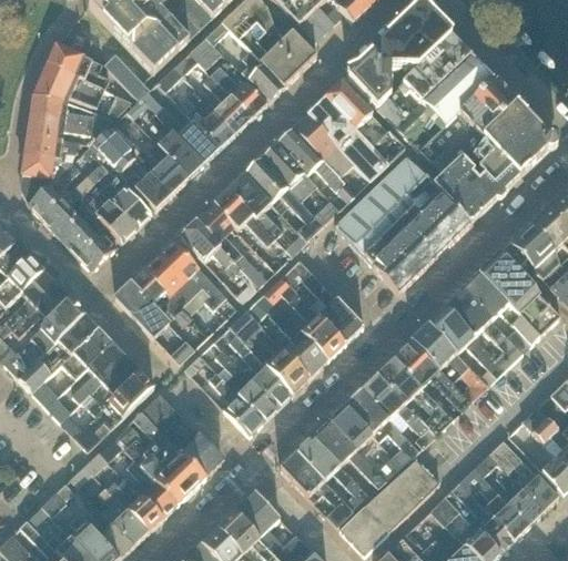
[(93,0),(90,3),(89,3),(154,72),(190,38),(153,0),(93,0)]
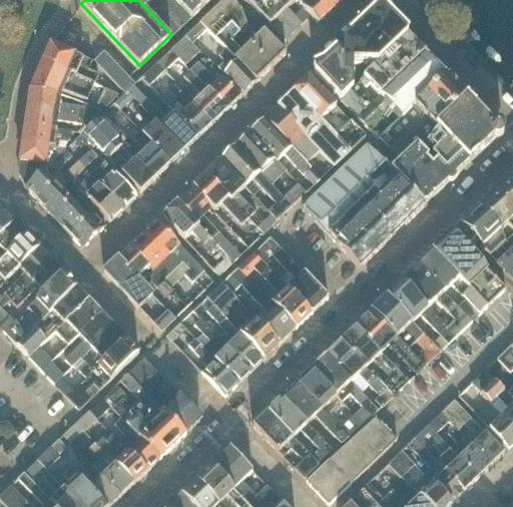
[(138,0),(171,34),(191,15),(207,0),(138,0)]
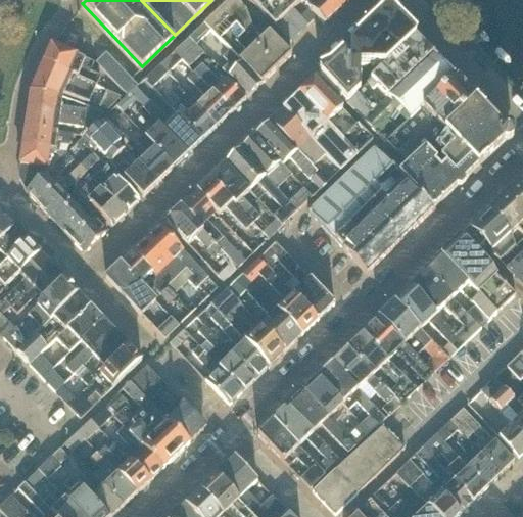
[(252,22),(245,4),(241,0),(225,0),(204,19),(210,27),(230,47),(263,80),(277,66),(254,43),(246,51),(235,39),(244,30),(252,22)]
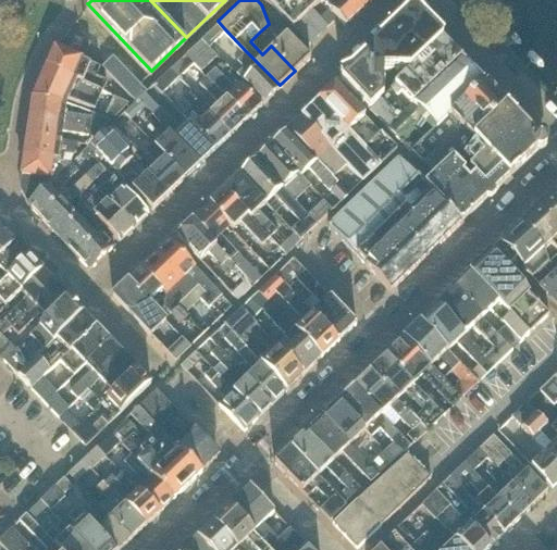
[(319,0),(271,0),(293,24),(294,23),(319,0)]
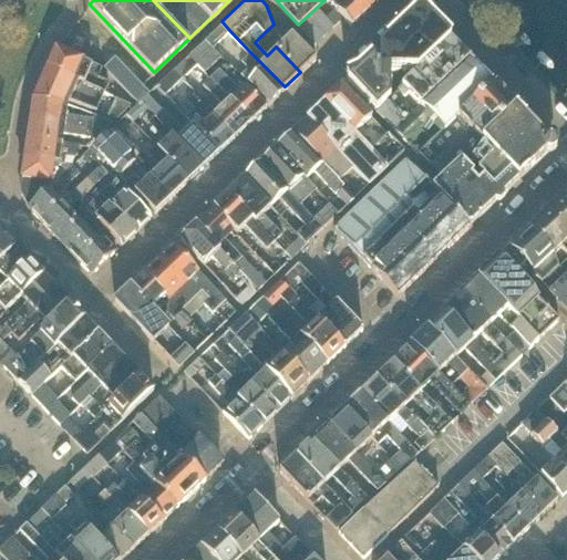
[(331,0),(352,22),(353,21),(375,0),(331,0)]
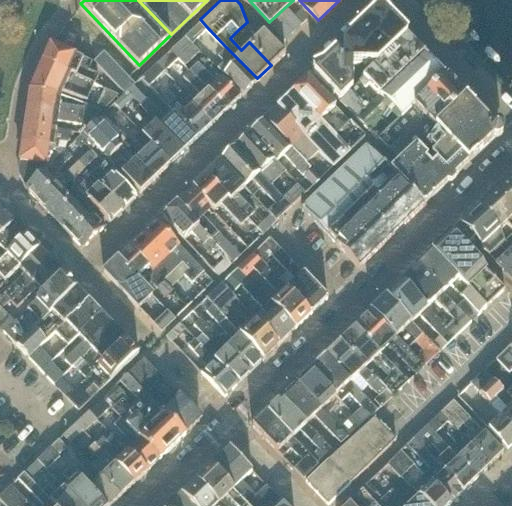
[(285,37),(302,20),(288,5),(270,21),(285,37)]
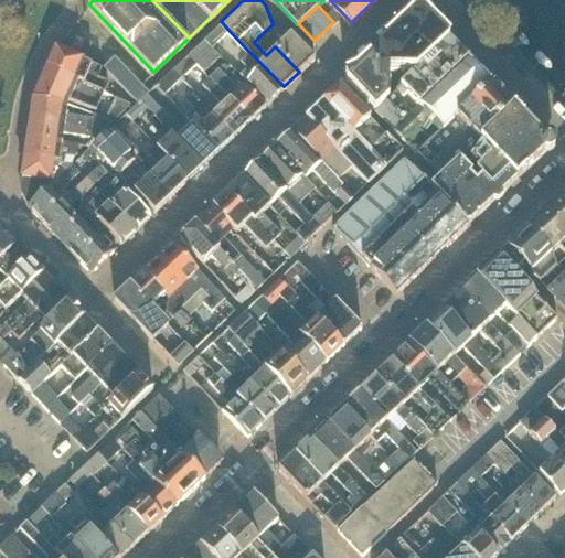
[(349,74),(347,75),(361,89),(435,21),(420,6),(383,41),(390,47),(390,52),(373,52),(372,51),(356,65),(358,66),(349,74)]
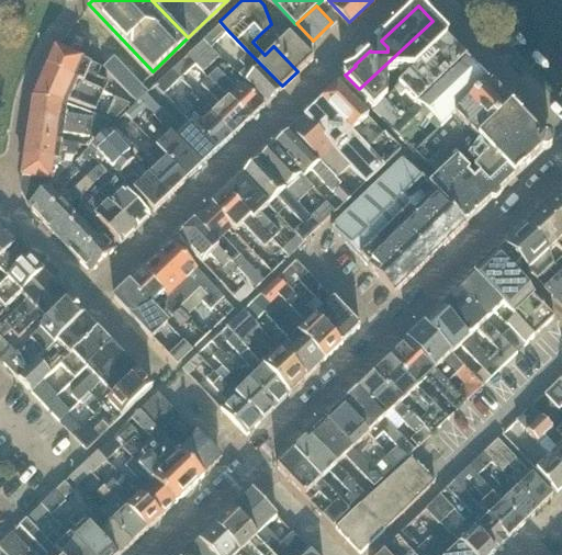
[(210,43),(226,29),(220,21),(203,36),(210,43)]
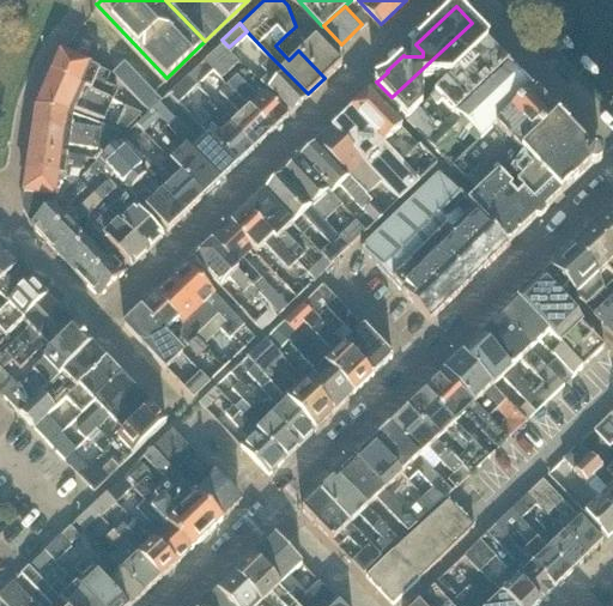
[(343,60),(333,52),(305,23),(298,30),(308,41),(298,50),(325,78),(343,60)]
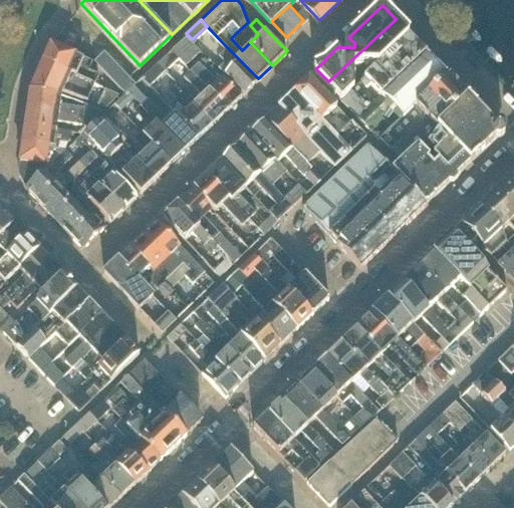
[(409,33),(396,19),(328,81),(342,95),(353,85),(353,60),(379,61),(409,33)]
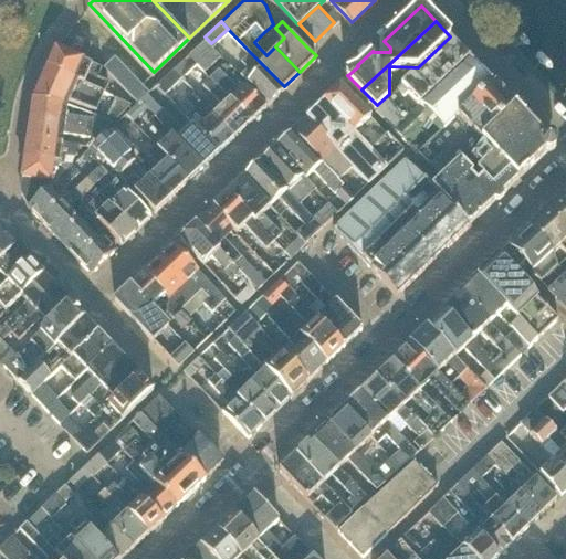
[(92,40),(77,33),(72,48),(86,53),(92,40)]
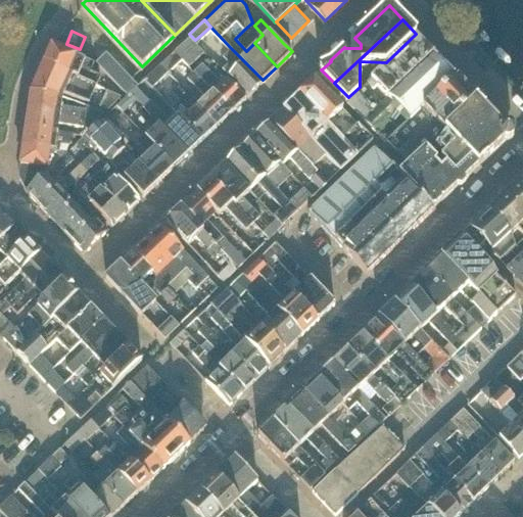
[(203,50),(195,40),(189,34),(175,48),(182,55),(189,63),(203,50)]
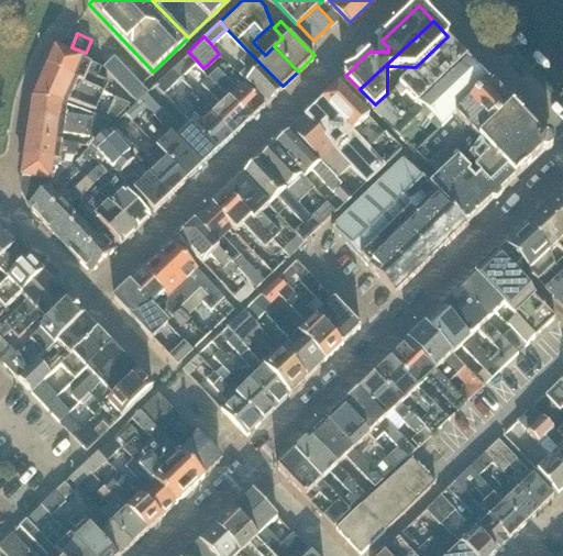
[(393,125),(403,115),(466,55),(448,36),(416,67),(374,107),(393,125)]
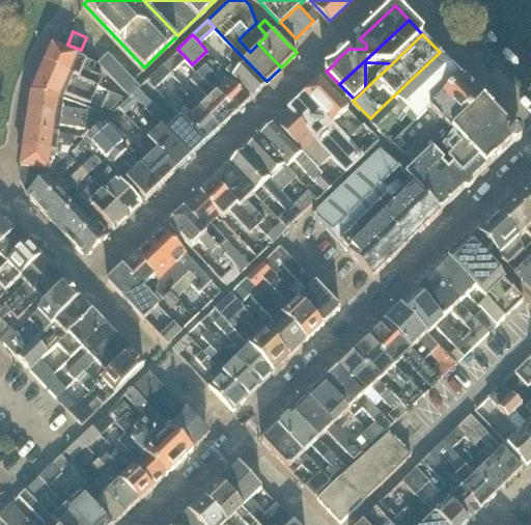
[(92,71),(95,61),(53,43),(45,60),(96,83),(99,83),(103,75),(92,71)]
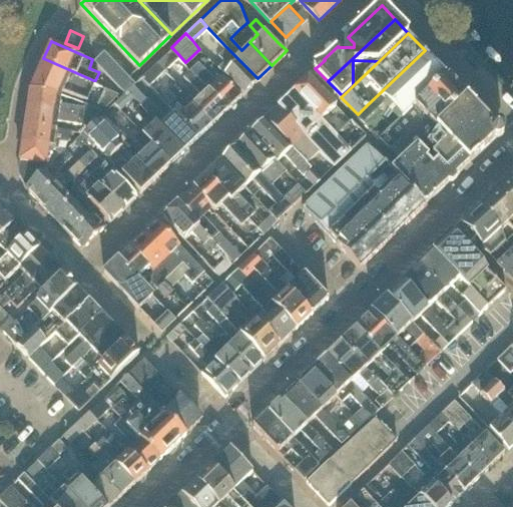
[(244,91),(258,78),(225,46),(218,52),(231,65),(225,71),(244,91)]
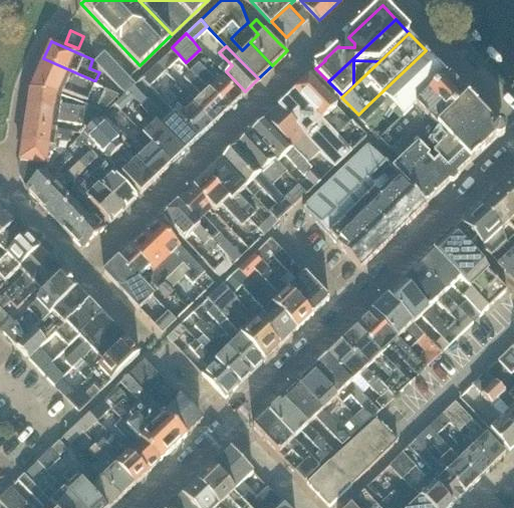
[(166,67),(179,54),(172,47),(158,59),(166,67)]
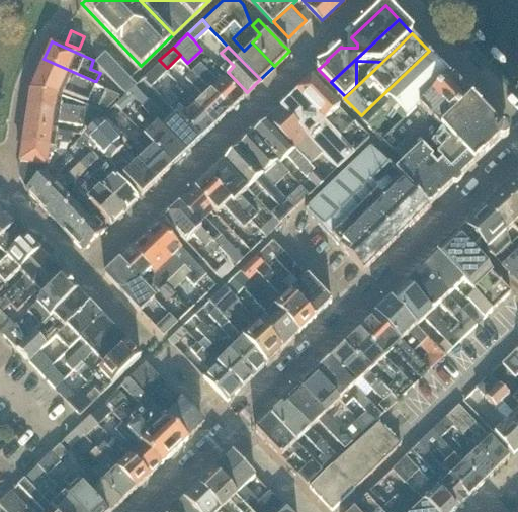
[(106,50),(96,60),(126,91),(128,89),(137,81),(106,50)]
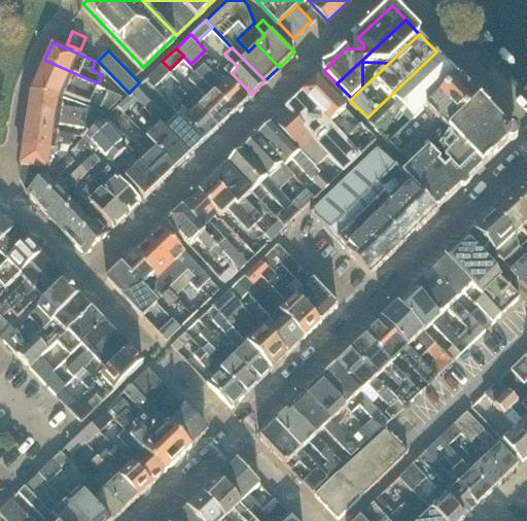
[(389,140),(402,128),(406,125),(432,99),(458,74),(436,51),(391,95),(377,108),(367,117),(377,127),(389,140)]
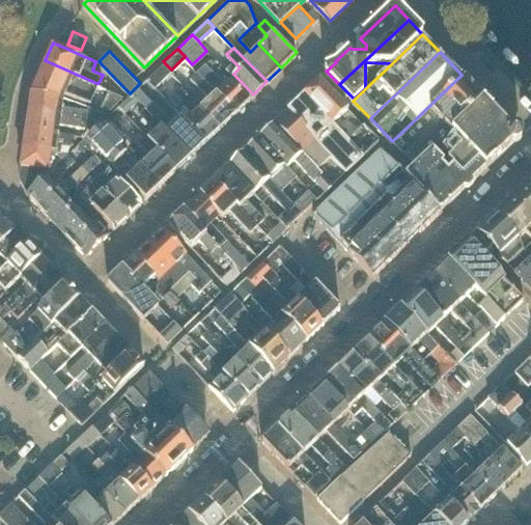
[(89,101),(93,91),(96,83),(45,60),(36,80),(33,87),(34,88),(33,90),(64,95),(65,92),(89,101)]
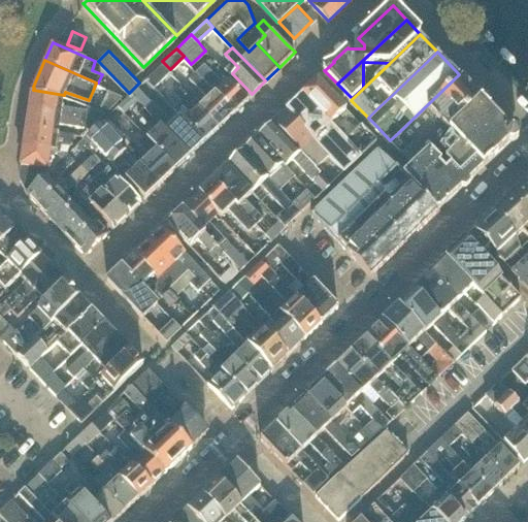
[(154,85),(170,69),(162,61),(146,76),(153,84),(154,85)]
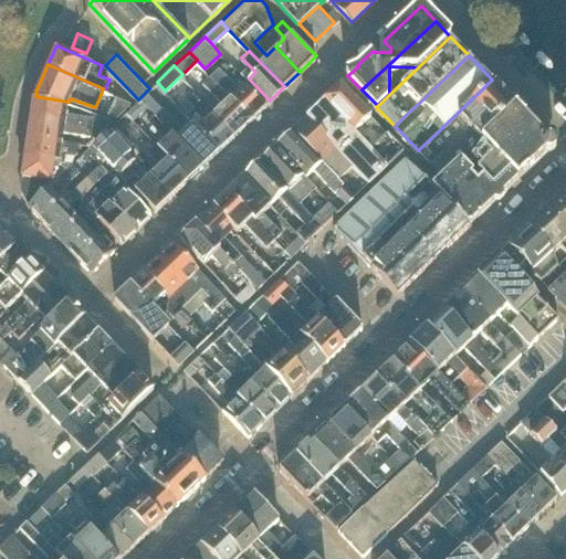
[(245,81),(239,86),(220,65),(210,74),(251,117),(266,103),(245,81)]
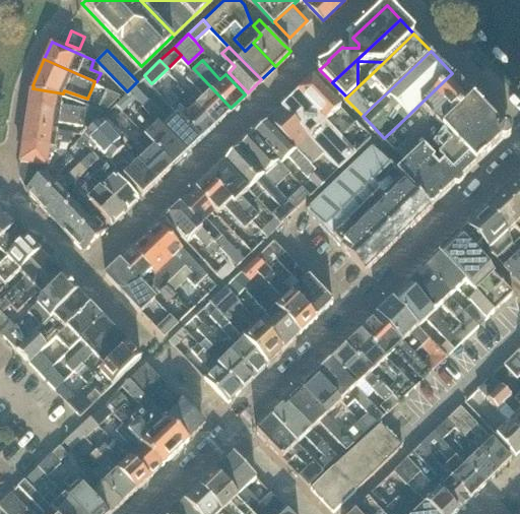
[(217,121),(231,108),(193,68),(187,74),(205,93),(198,100),(217,121)]
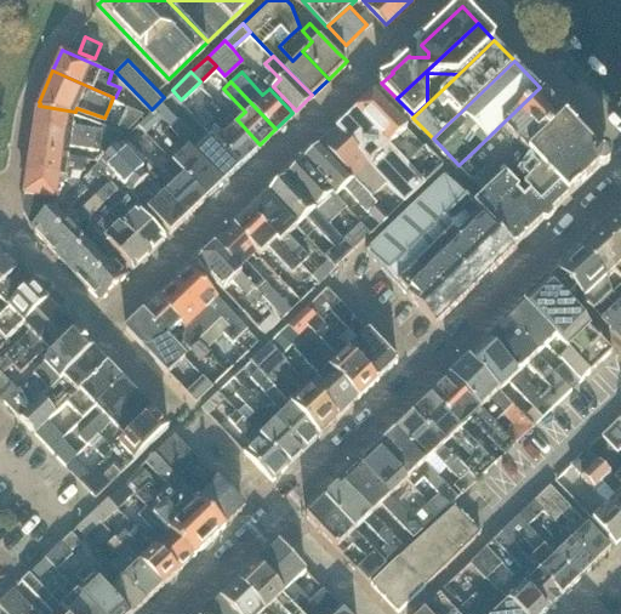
[(485,192),(500,178),(536,143),(565,114),(540,87),(510,117),(474,151),(459,165),(485,192)]
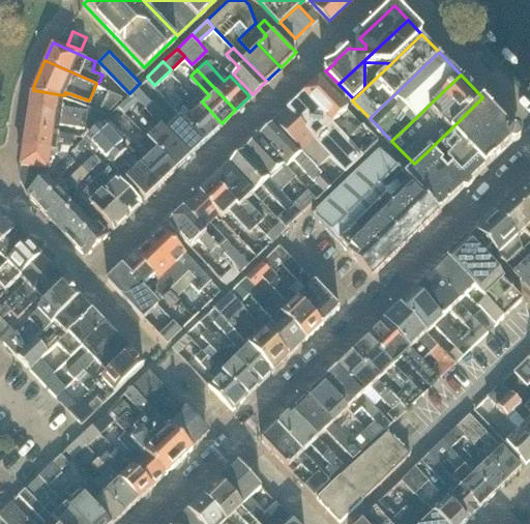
[(331,120),(347,107),(319,77),(303,91),(331,120)]
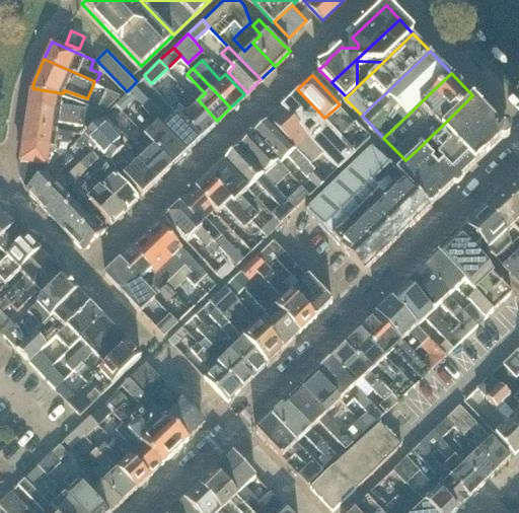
[(202,135),(215,123),(196,102),(177,83),(171,89),(178,97),(171,104),(177,111),(181,115),(202,135)]
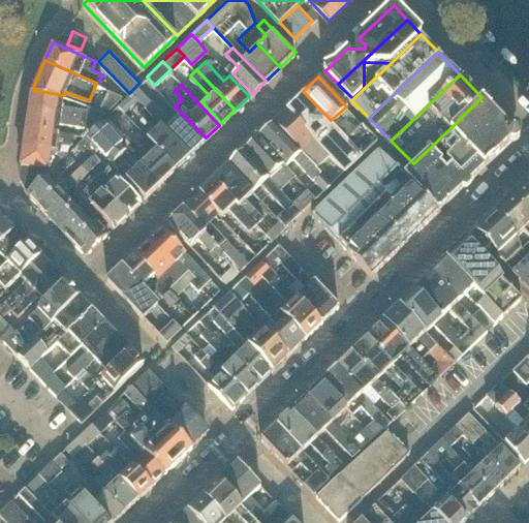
[(87,109),(63,104),(64,95),(33,90),(34,88),(33,87),(32,90),(29,109),(85,117),(96,119),(105,110),(88,103),(87,109)]
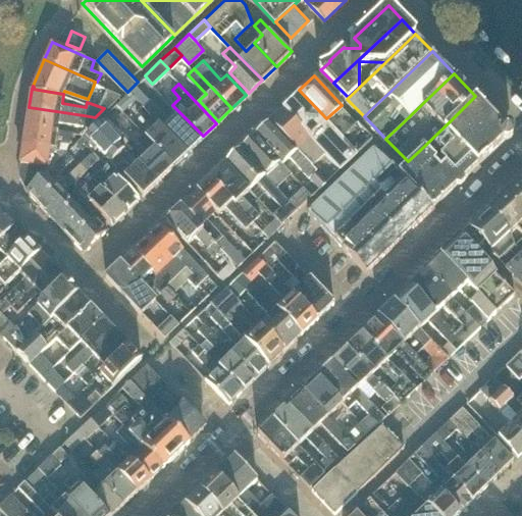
[(120,98),(125,94),(108,87),(100,103),(108,106),(118,96),(120,98)]
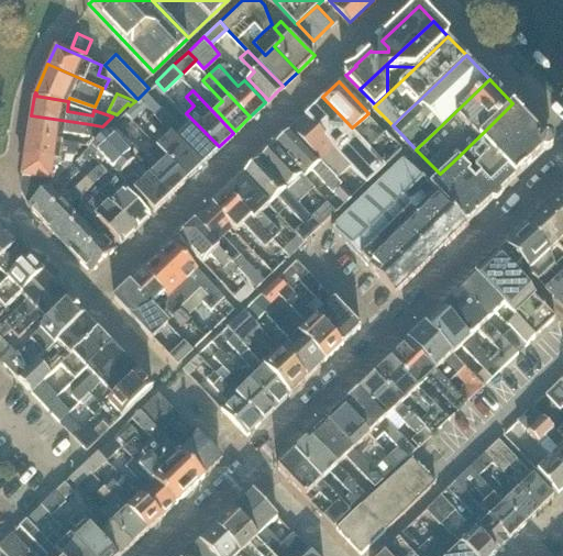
[(135,113),(146,103),(140,97),(138,99),(135,101),(130,106),(129,107),(135,113)]
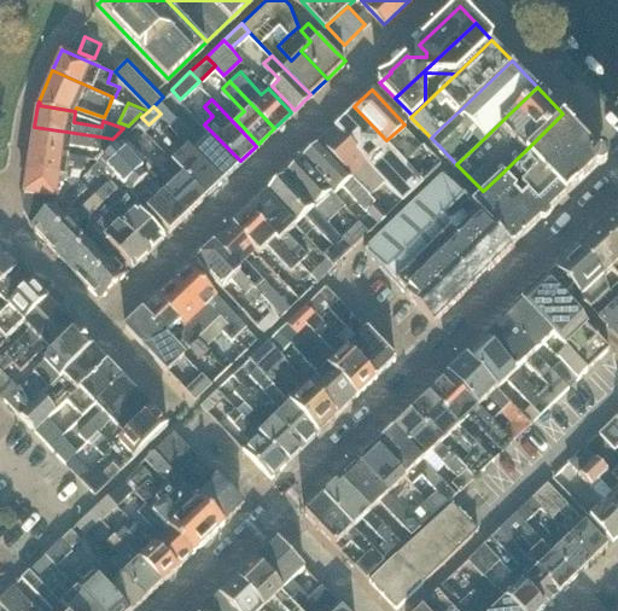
[(423,179),(386,140),(354,106),(336,124),(385,179),(402,197),(423,179)]
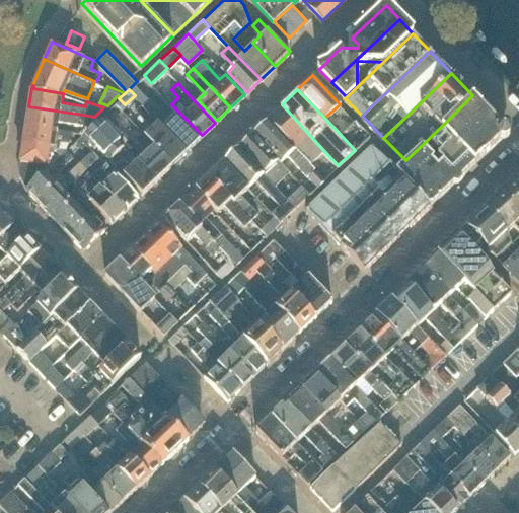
[(161,110),(149,95),(142,102),(152,114),(168,130),(187,149),(202,135),(181,115),(177,111),(169,118),(161,110)]
